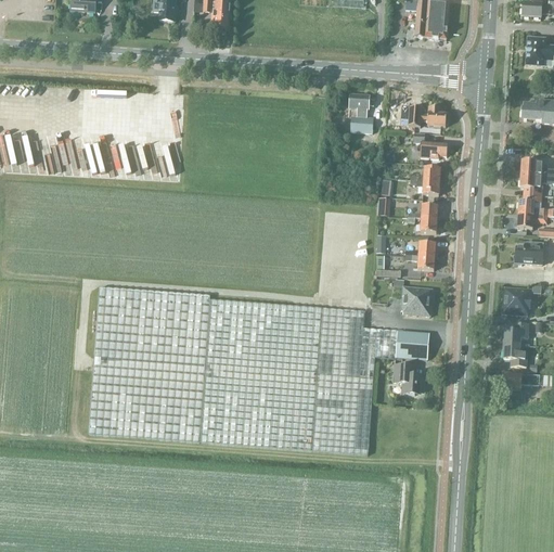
[(69,0),(69,10),(93,12),(94,0),(69,0)]
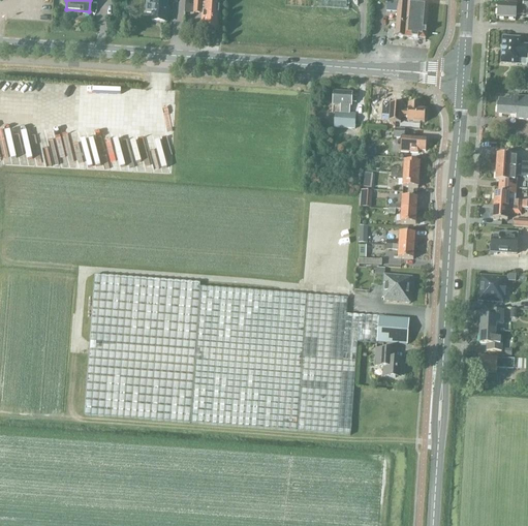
[(150,0),(148,0),(147,11),(152,11),(151,20),(166,21),(167,1),(166,0),(150,0)]
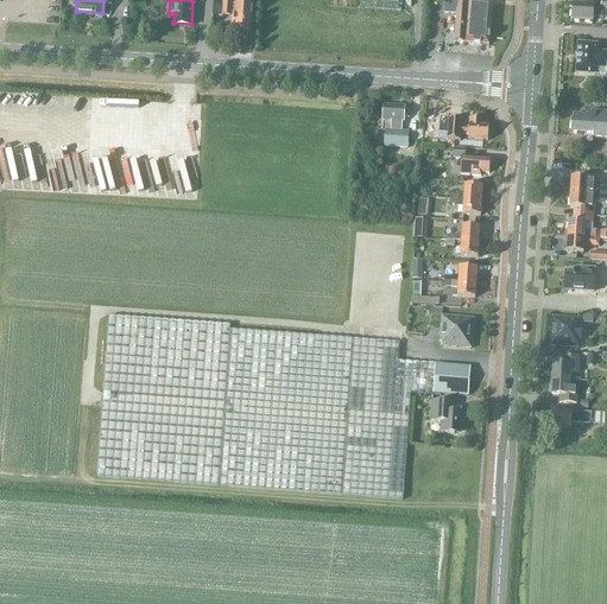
[(212,0),(212,12),(232,13),(231,30),(251,31),(252,12),(251,12),(251,5),(253,5),(253,1),(234,0),(212,0)]
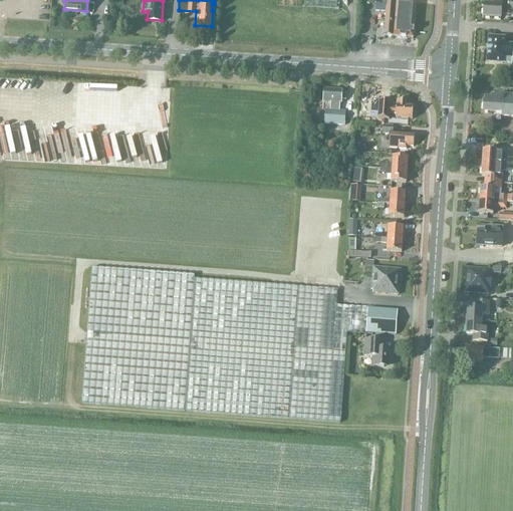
[(386,9),(383,33),(399,34),(400,35),(406,36),(407,35),(413,35),(413,30),(414,30),(414,26),(413,26),(416,0),(374,0),(374,8),(386,9)]
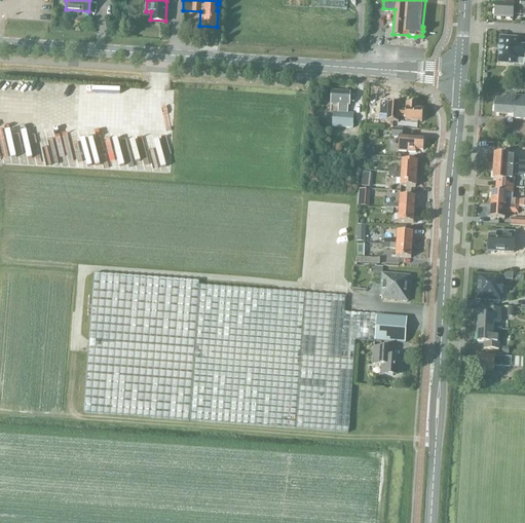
[(513,3),(513,2),(495,1),(494,15),(512,15),(512,12),(520,12),(521,8),(524,8),(524,0),(518,0),(518,4),(513,3)]
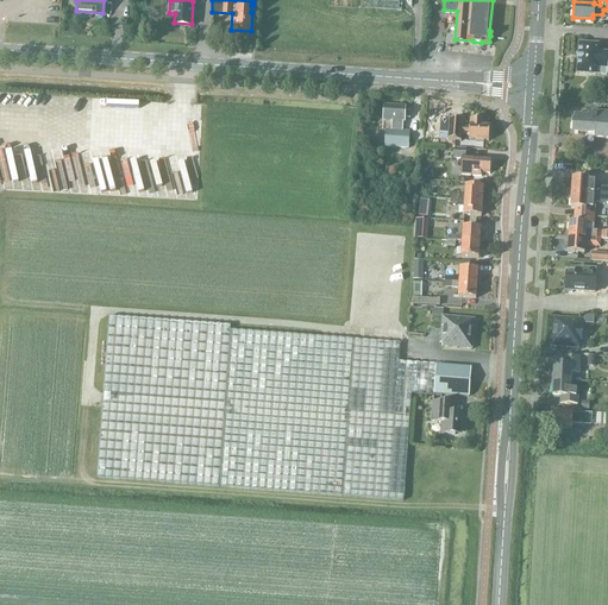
[(575,70),(596,71),(596,65),(607,65),(607,52),(607,48),(597,48),(599,41),(577,39),(575,70)]
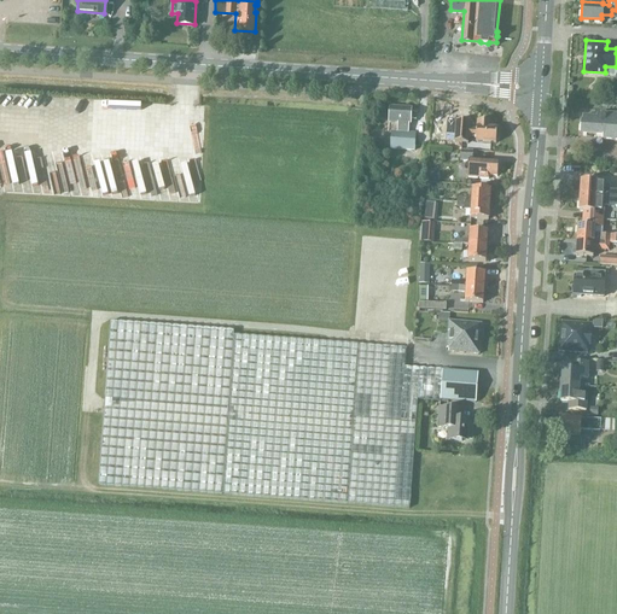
[(397,120),(397,128),(407,129),(407,120),(409,120),(409,116),(414,116),(415,110),(411,110),(411,105),(390,104),(389,118),(397,120)]
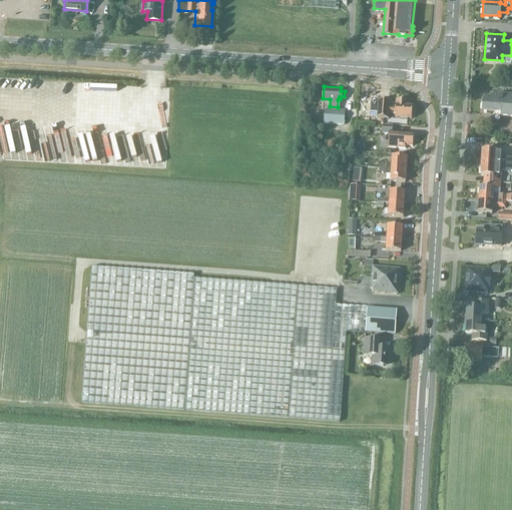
[(483,100),(482,104),(511,106),(511,91),(506,91),(498,91),(498,93),(496,92),(495,96),(484,95),(484,100),(483,100)]
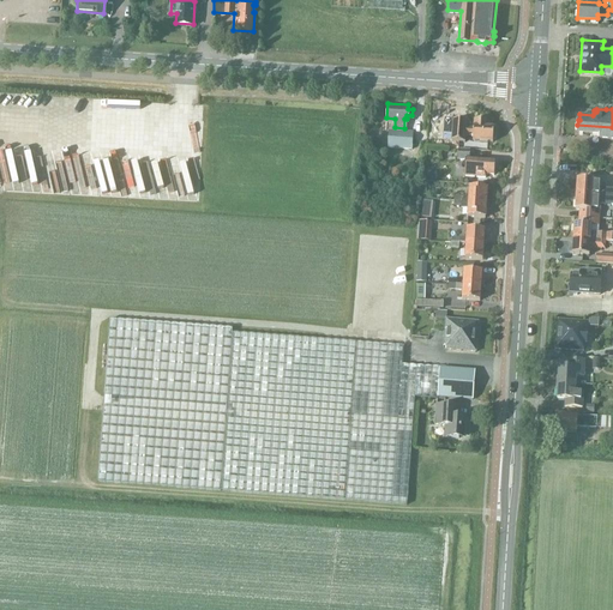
[(466,130),(466,122),(466,118),(454,118),(452,121),(452,126),(451,139),(464,140),(466,133),(473,133),(473,138),(492,139),(493,126),(487,125),(488,119),(474,118),(473,130),(466,130)]
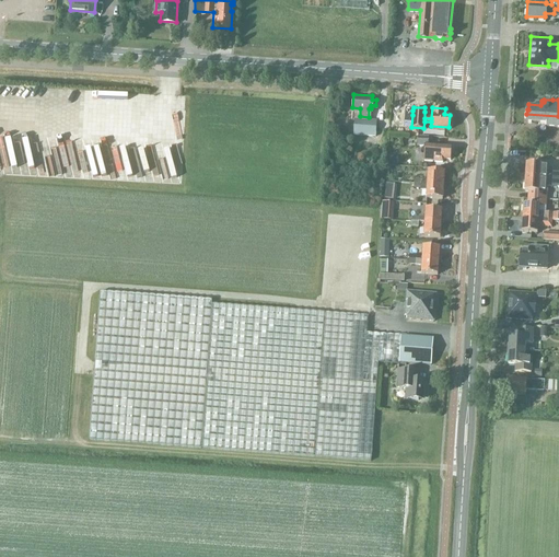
[(558,116),(526,114),(526,119),(547,120),(547,124),(558,124),(558,116)]
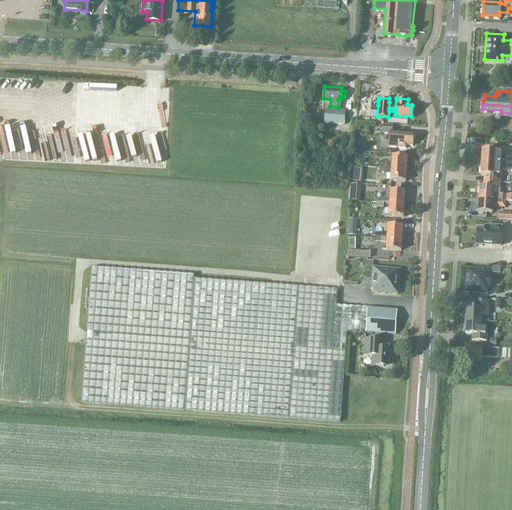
[(338,107),(330,106),(324,106),(323,120),(343,121),(344,107),(338,107)]
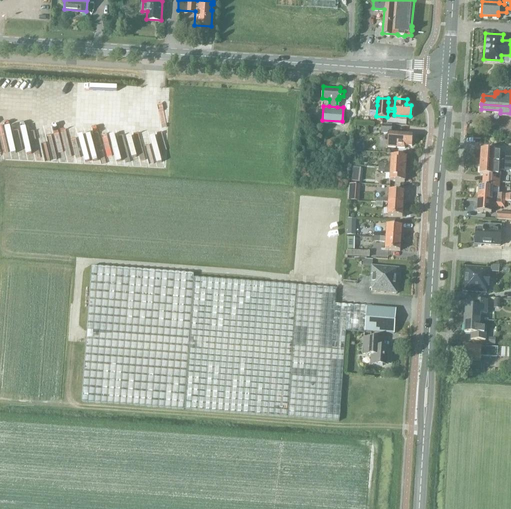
[(388,131),(387,145),(405,146),(405,144),(412,145),(413,132),(393,131),(393,124),(382,123),(382,131),(388,131)]
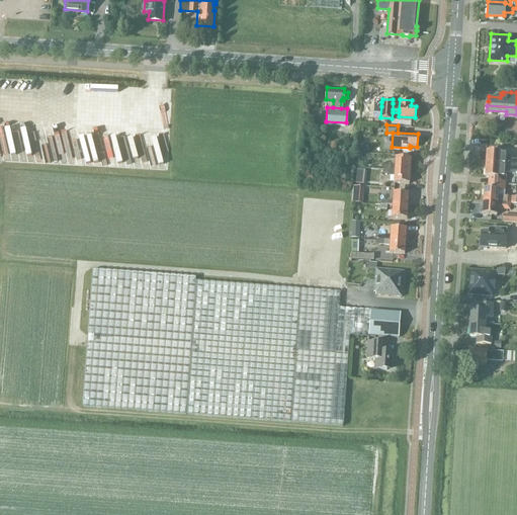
[(487,150),(486,162),(516,164),(516,157),(506,157),(507,151),(487,150)]
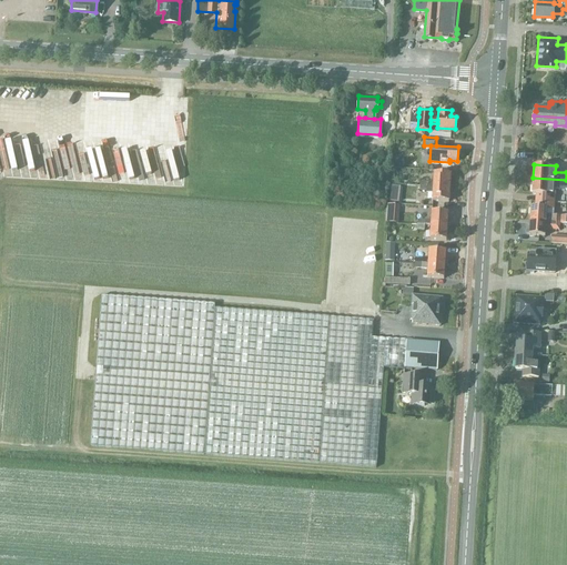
[(426,184),(433,185),(449,187),(451,172),(434,171),(433,178),(426,178),(426,180),(426,184)]
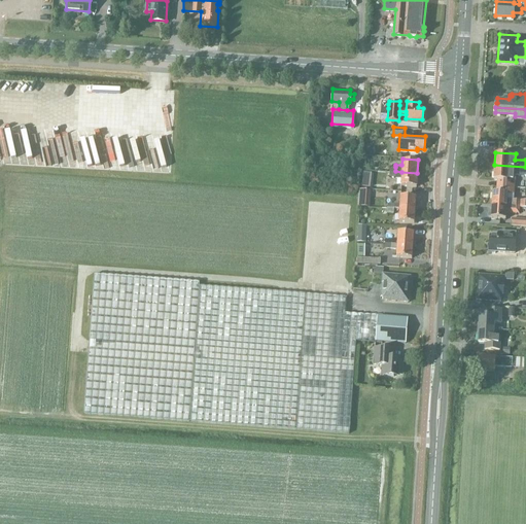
[(525,167),(494,165),(493,178),(506,179),(506,185),(514,185),(514,179),(514,173),(525,173),(525,167)]
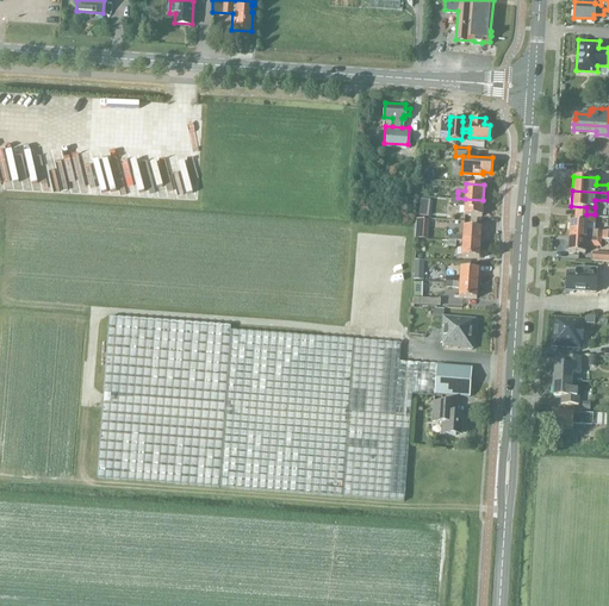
[(458,198),(458,202),(458,204),(459,204),(465,204),(465,213),(482,214),(483,200),(465,199),(458,198)]
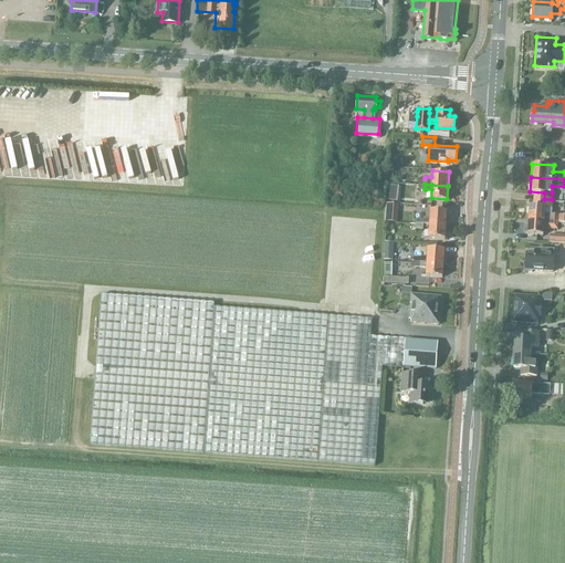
[(529,205),(527,218),(543,219),(552,220),(553,212),(544,211),(544,206),(551,206),(552,199),(544,199),(543,206),(529,205)]
